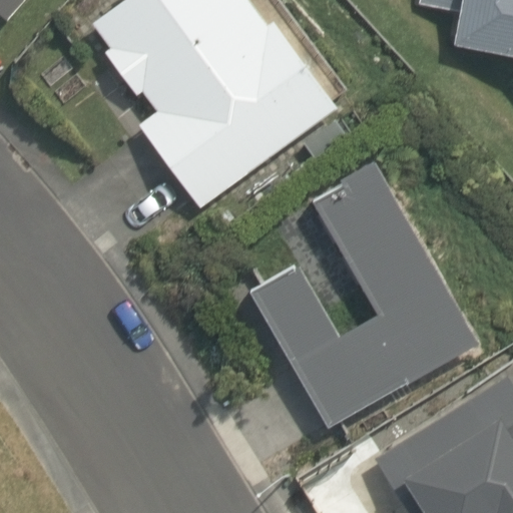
[(0,0),(0,13),(8,21),(26,0),(0,0)]
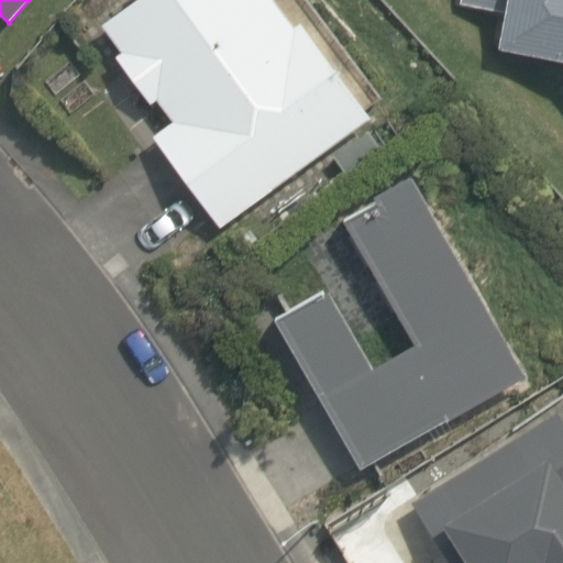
[(294,28),(274,0),(136,0),(102,25),(121,52),(117,55),(152,103),(157,99),(175,122),(154,136),(220,228),(371,119),(301,22),(294,28)]
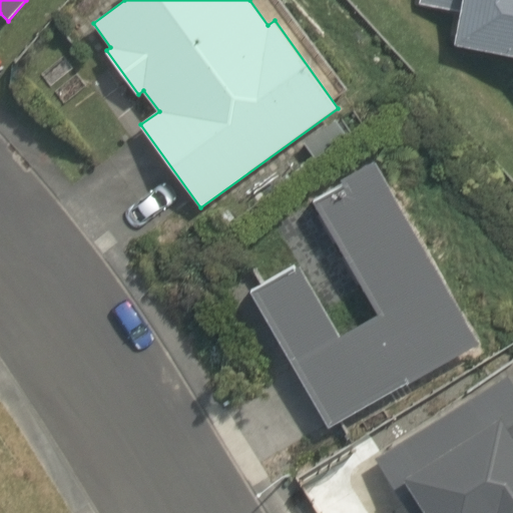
[(512,0),(419,0),(419,1),(461,8),(455,41),(512,50),(512,0)]
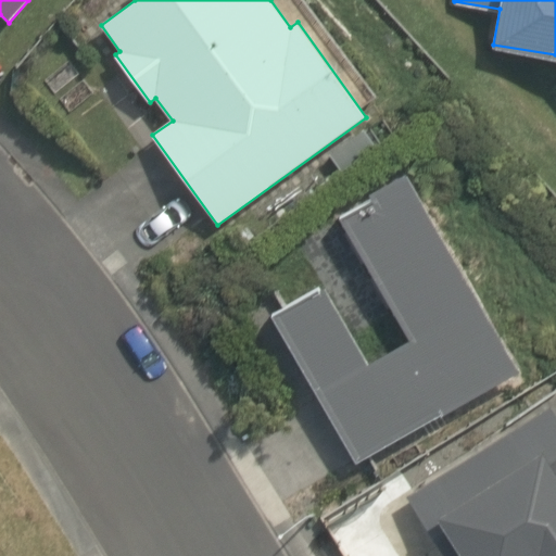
[(518,367),(406,173),(338,213),(409,337),(368,361),(324,283),(272,313),(357,460),(518,367)]
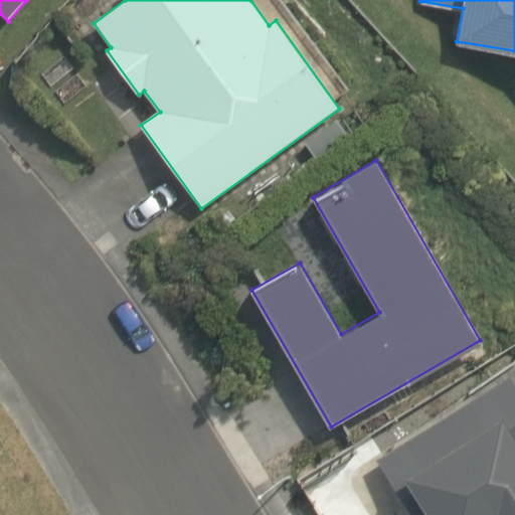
[(514,514),(514,383),(508,373),(374,458),(410,514),(514,514)]
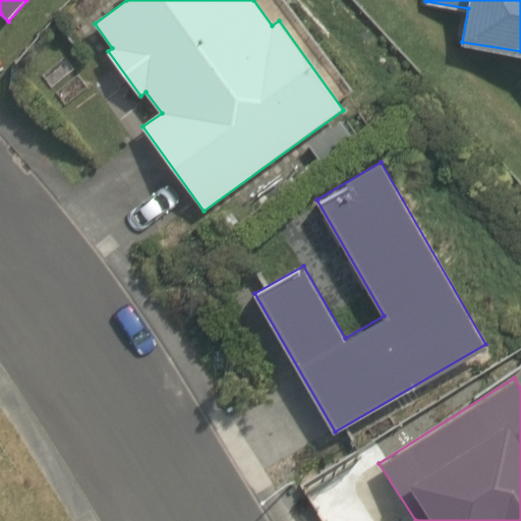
All buildings are outlined.
